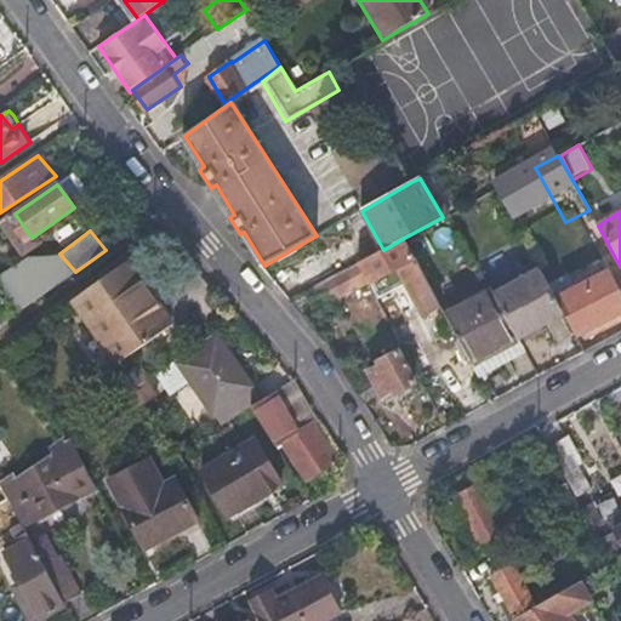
[(368,281),(369,283),(398,267),(427,319),(443,311),(404,238),(383,250),(357,263),(368,281)]
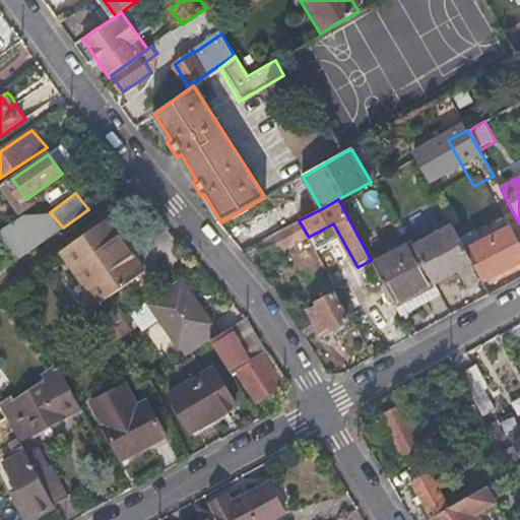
[(0,228),(0,240),(15,261),(63,228),(50,212),(20,213),(0,228)]
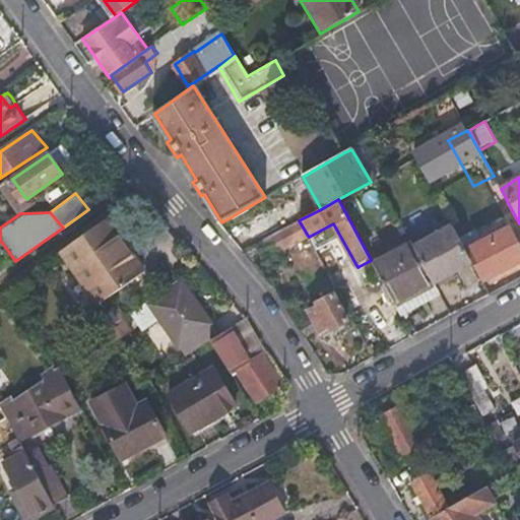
[(147,270),(110,217),(65,248),(103,302),(147,270)]
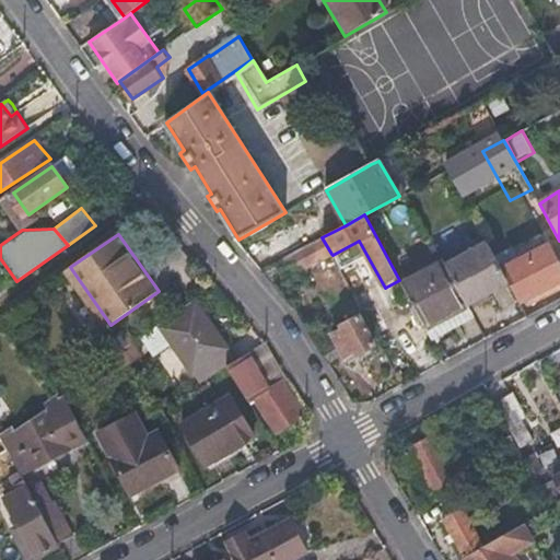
[(322,237),(279,260),(289,277),(331,254),(322,237)]
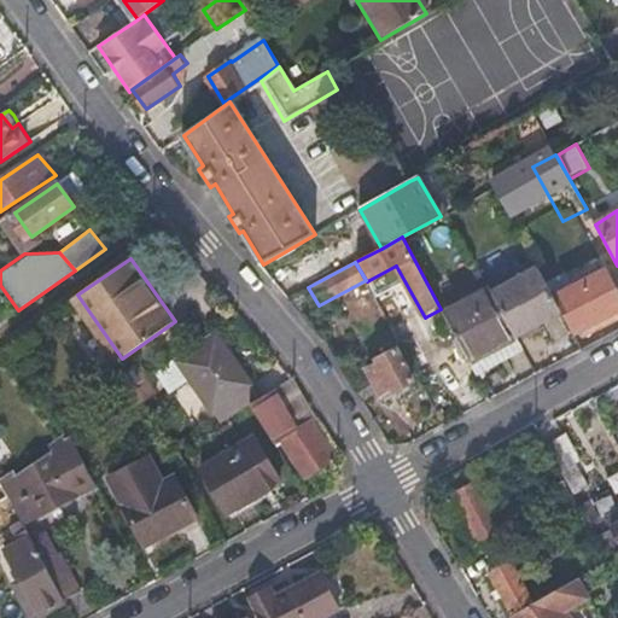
[(494,292),(518,337),(563,313),(552,291),(547,283),(538,268),(494,292)]
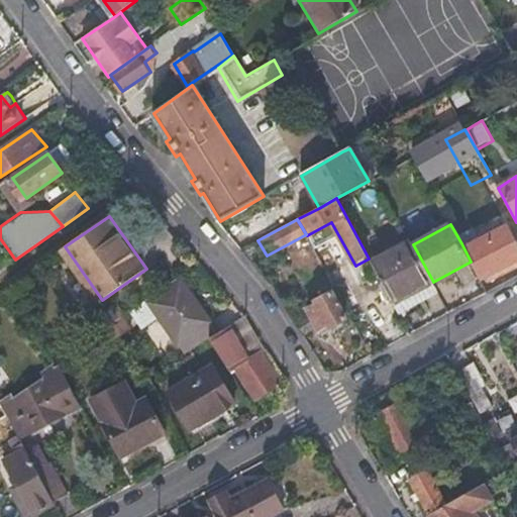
[(471,262),(482,281),(487,278),(488,281),(504,272),(507,272),(516,266),(516,245),(506,225),(469,245),(467,240),(461,243),(471,262)]
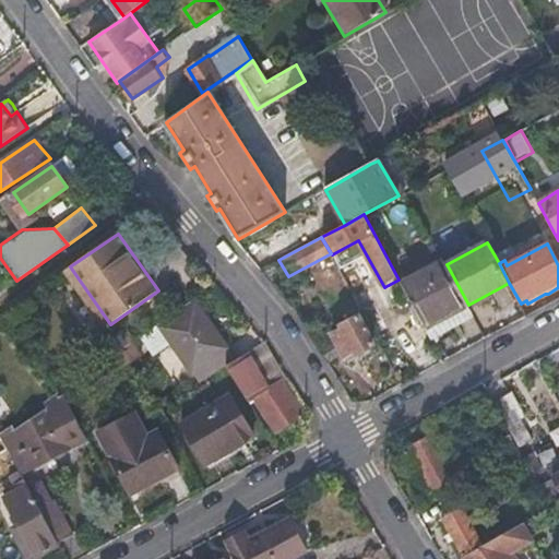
[(499,263),(504,260),(511,257),(507,249),(495,256),(499,263)]
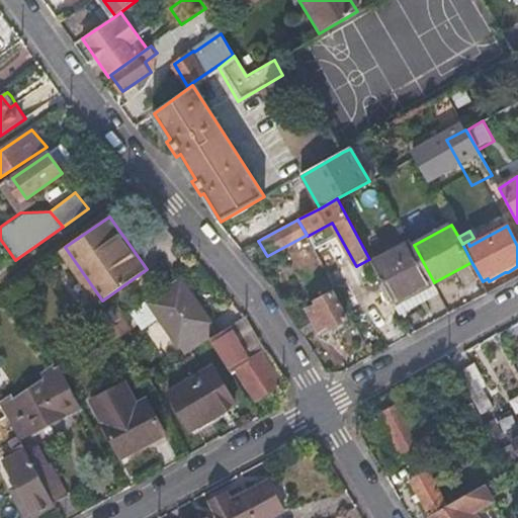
[(420,290),(434,282),(414,245),(411,241),(371,261),(384,286),(399,312),(425,298),(420,290)]
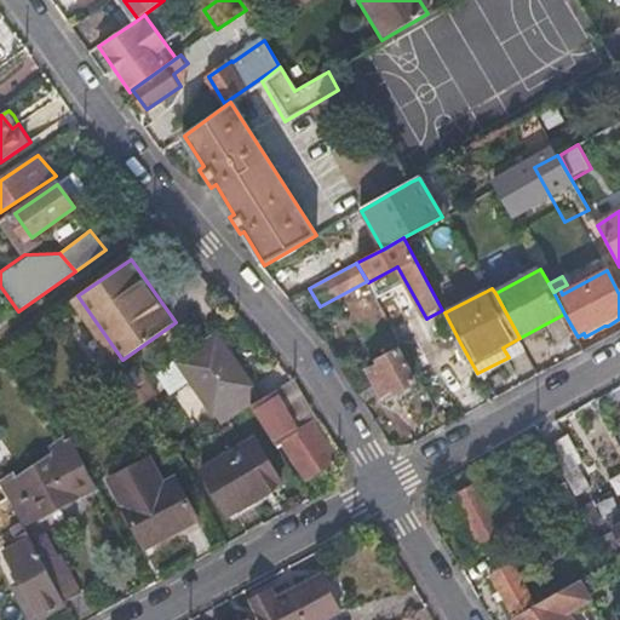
[(183,360),(220,425),(231,418),(224,407),(251,390),(252,389),(222,337),(183,360)]
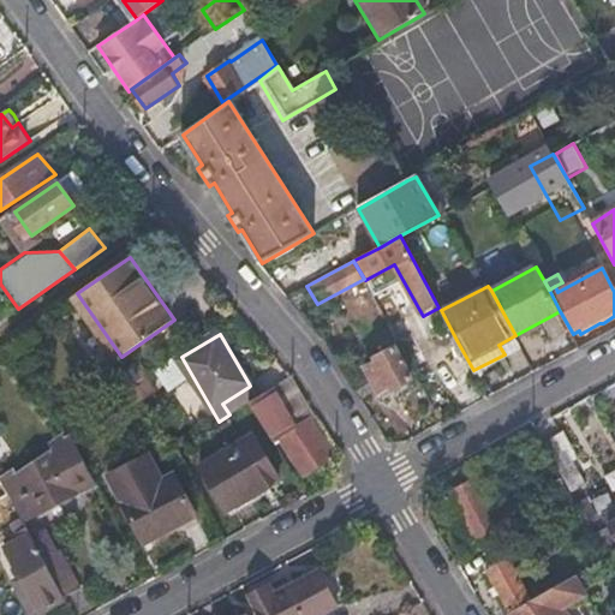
[(459,377),(473,370),(457,340),(442,348),(459,377)]
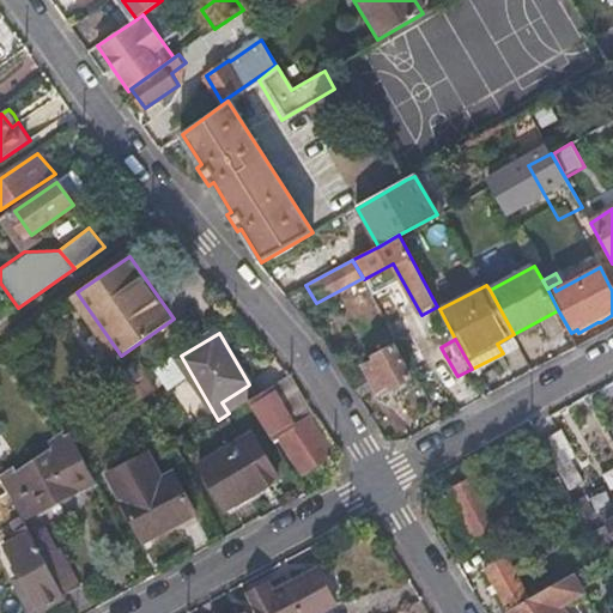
[(366,372),(375,388),(377,392),(388,386),(390,390),(411,380),(392,344),(371,354),(374,362),(363,368),(366,372)]
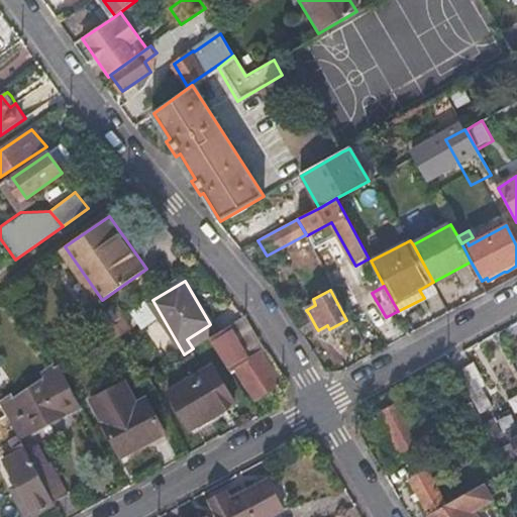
[(141,329),(158,320),(146,301),(130,310),(141,329)]
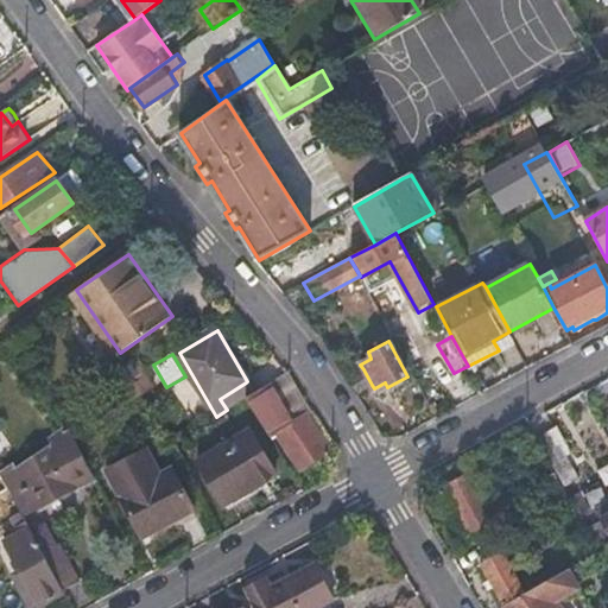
[(349,379),(358,393),(372,385),(363,369),(349,379)]
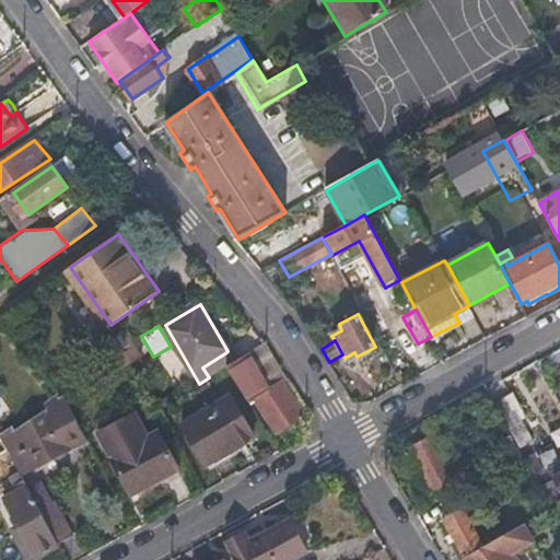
[(281,382),(259,346),(246,354),(268,391),(281,382)]
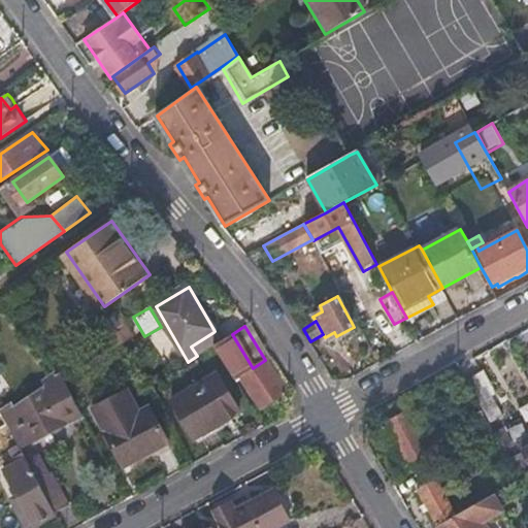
[(191,347),(197,356),(213,345),(220,341),(213,332),(191,347)]
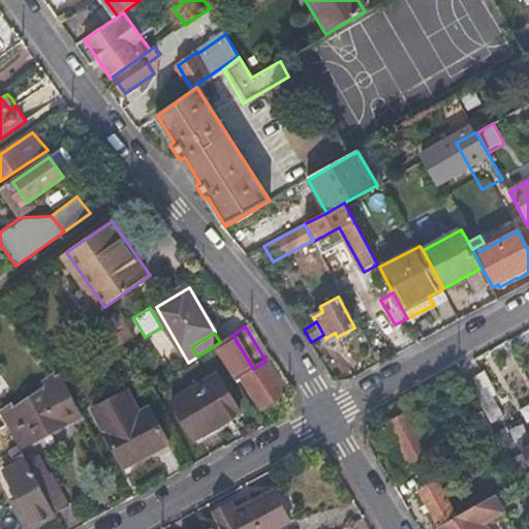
[(214,346),(235,380),(240,377),(258,409),(286,392),(269,363),(266,361),(253,369),(232,335),(220,342),(214,346)]
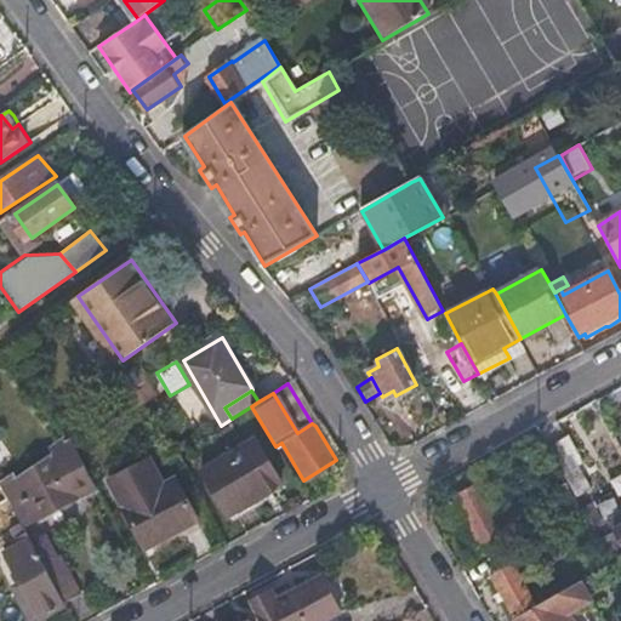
[(7,476),(0,480),(0,486),(22,527),(92,486),(64,436),(60,439),(49,446),(53,454),(10,479),(7,476)]
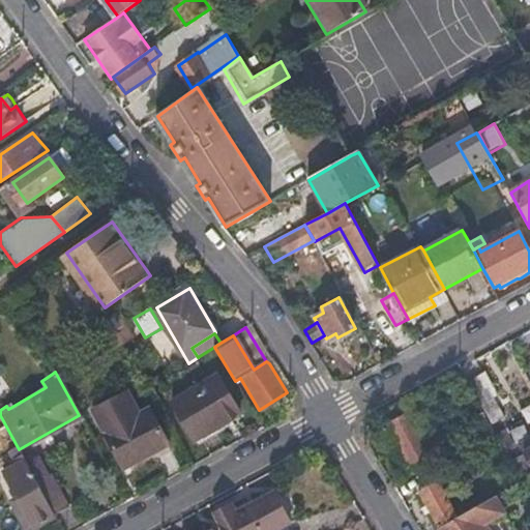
[(484,373),(469,381),(489,416),(496,412),(490,402),(498,398),(484,373)]
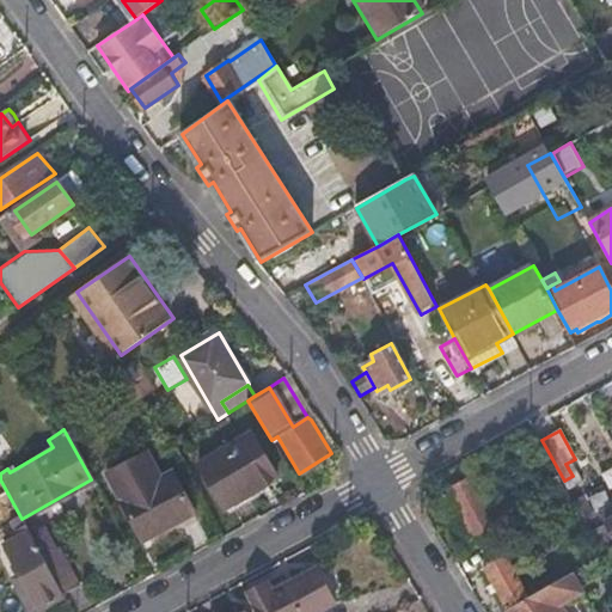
[(275,479),(250,435),(200,466),(225,509),(275,479)]
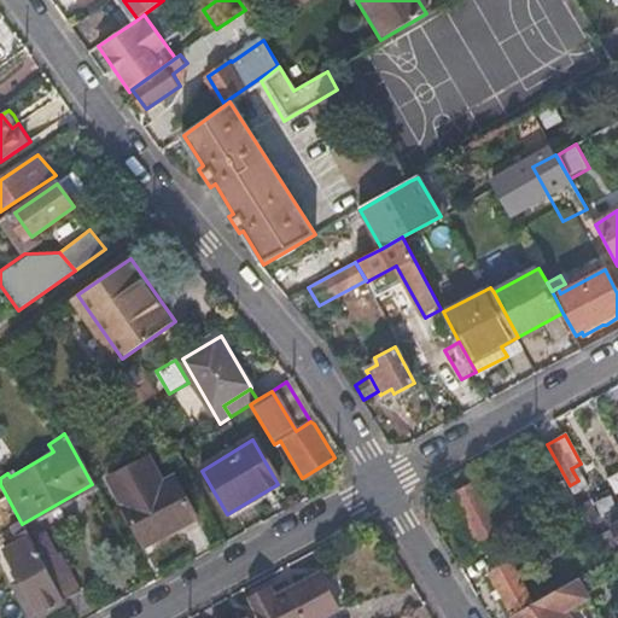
[(163,487),(144,449),(104,470),(145,547),(197,519),(175,479),(163,487)]
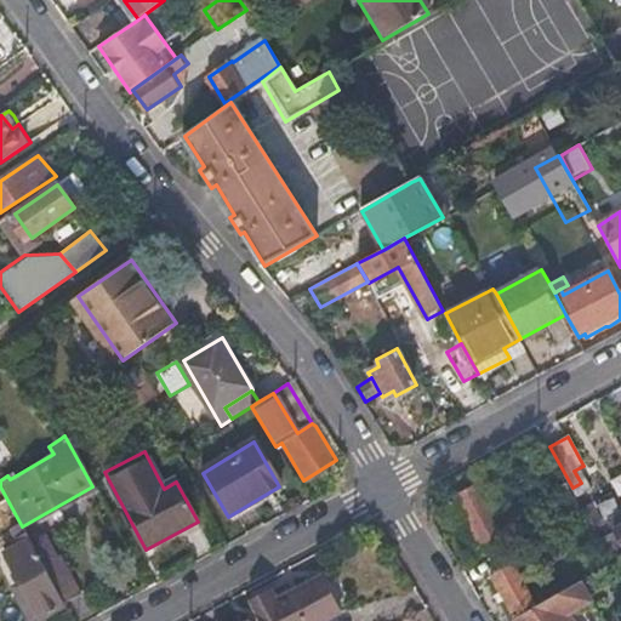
[(453,501),(477,489),(472,476),(446,489),(453,501)]
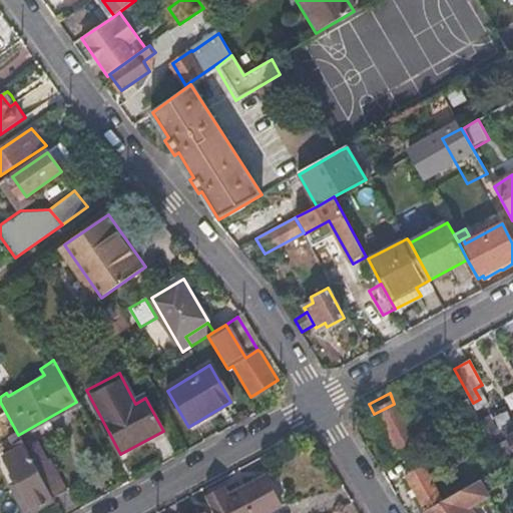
[(398,402),(394,404),(374,414),(371,416),(393,456),(404,449),(408,456),(422,448),(398,402)]
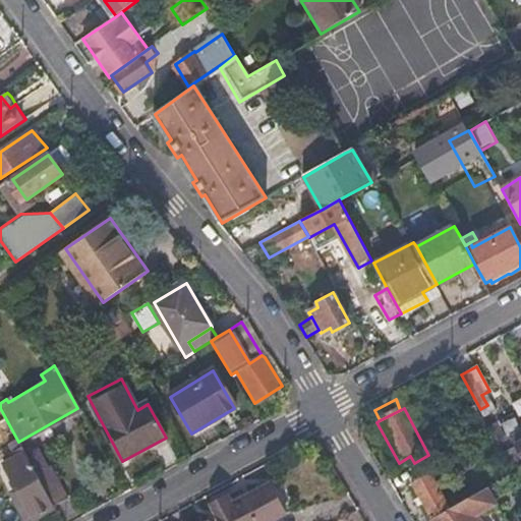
[(508,436),(499,419),(489,425),(499,442),(508,436)]
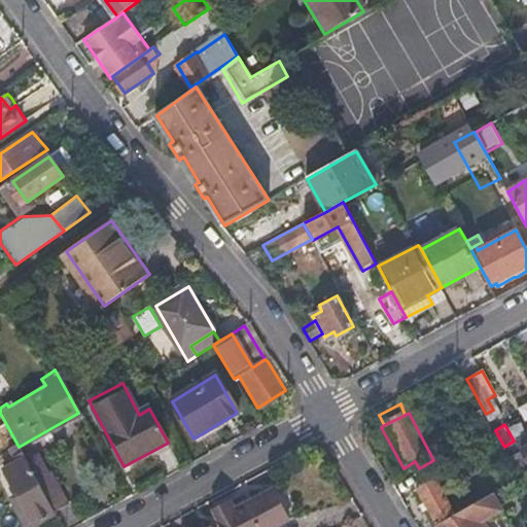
[(526,458),(526,435),(517,442),(526,458)]
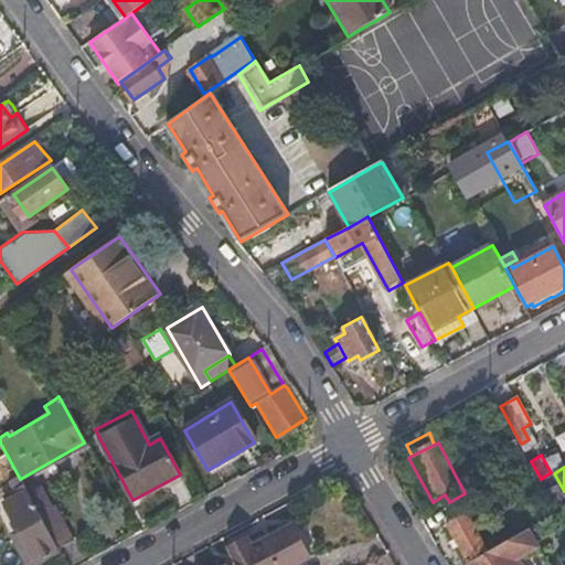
[(57,548),(60,551),(74,542),(54,507),(51,508),(39,487),(34,490),(31,484),(24,489),(25,491),(57,548)]
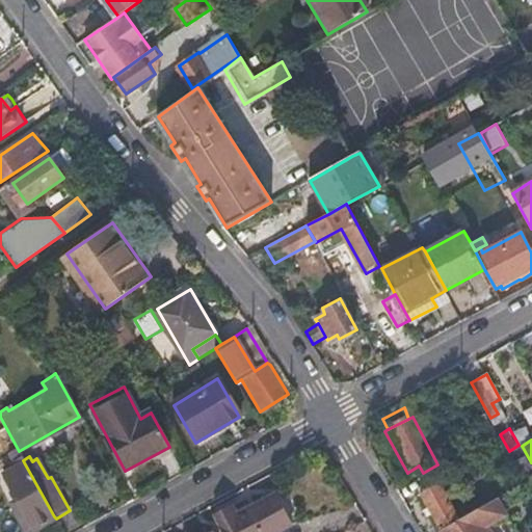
[(525,484),(531,479),(531,470),(525,457),(513,462),(525,484)]
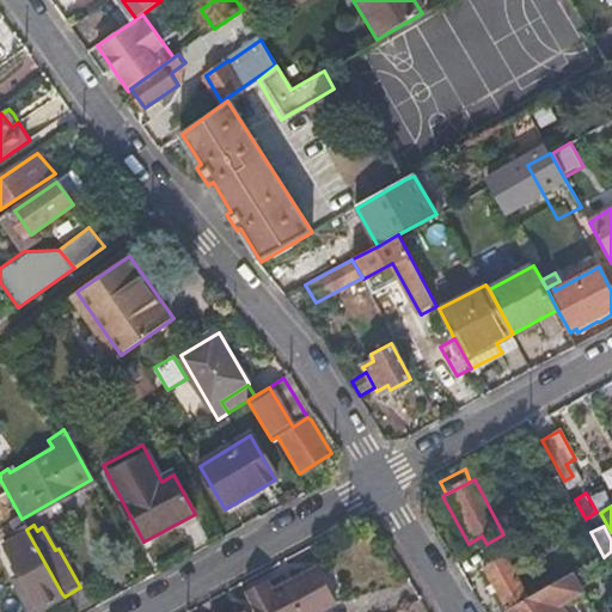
[(545,538),(538,527),(518,538),(525,550),(545,538)]
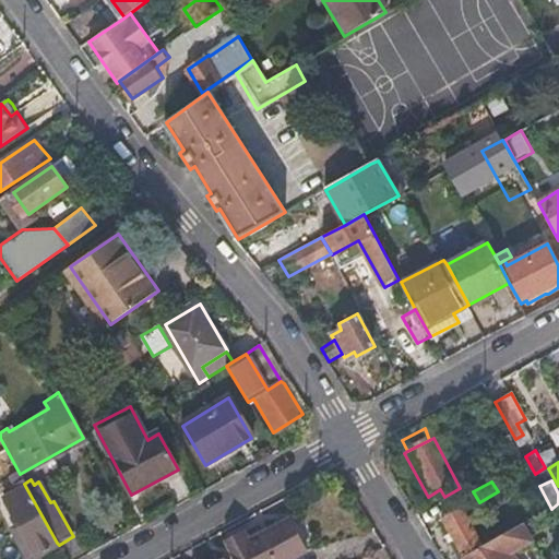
[(33,556),(57,543),(25,486),(1,499),(33,556)]
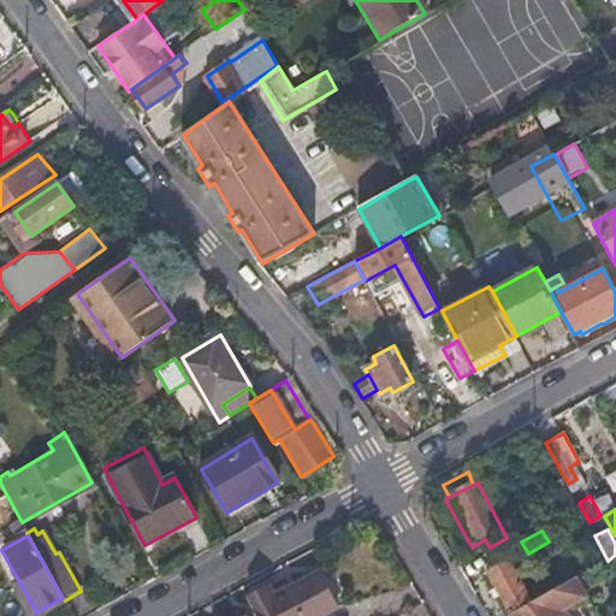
[(487,572),(511,615),(532,603),(509,560),(487,572)]
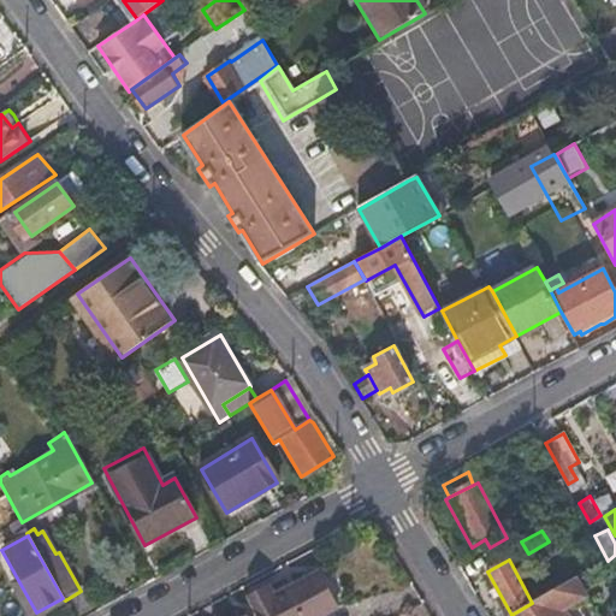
[(320,574),(338,608),(345,603),(326,572),(320,574)]
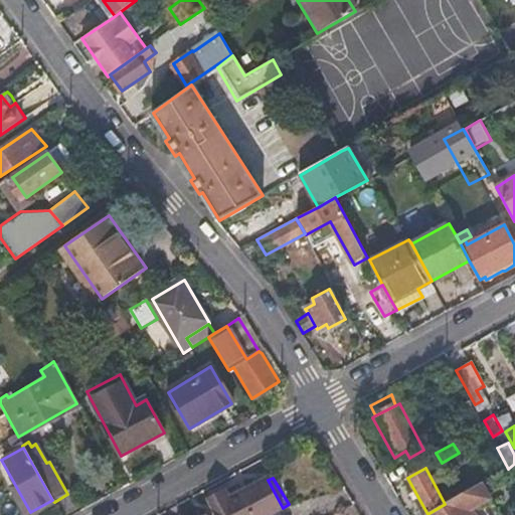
[(215,514),(269,514),(283,508),(268,480),(231,500),(226,492),(209,501),(215,514)]
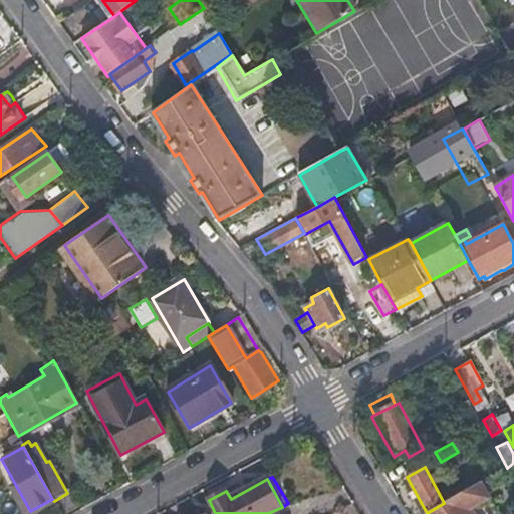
[(444,503),(427,513),(467,513),(457,496),(444,503)]
